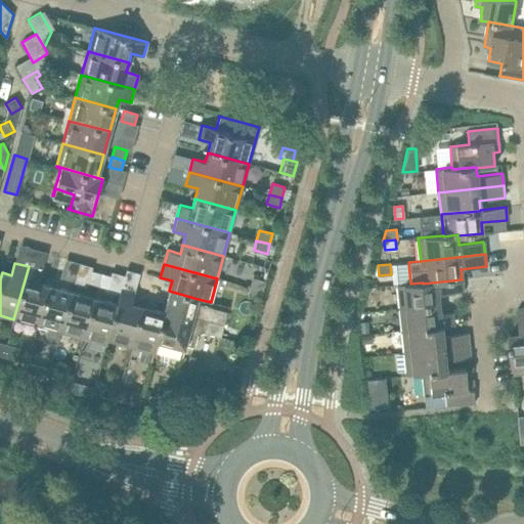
[(37,325),(48,285),(39,282),(42,270),(29,266),(13,319),(37,325)]
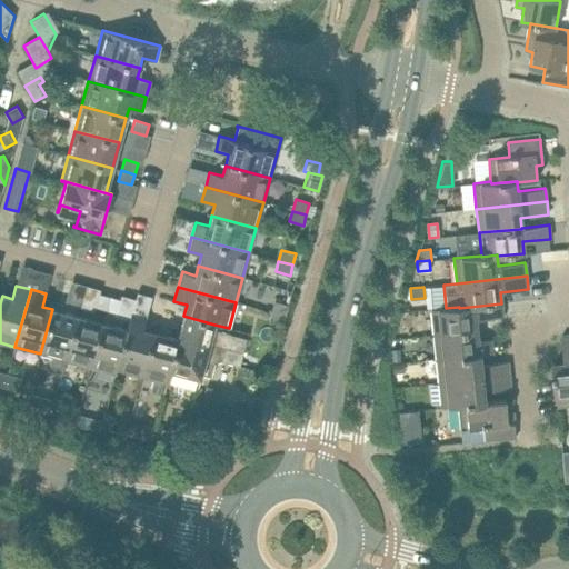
[(106,310),(110,297),(99,293),(95,307),(106,310)]
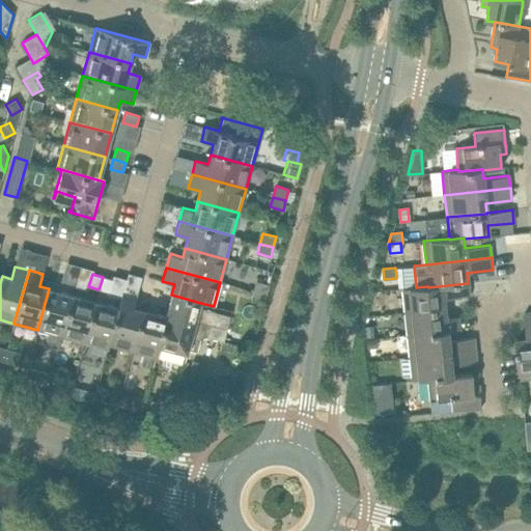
[(112,279),(103,277),(99,289),(109,292),(112,279)]
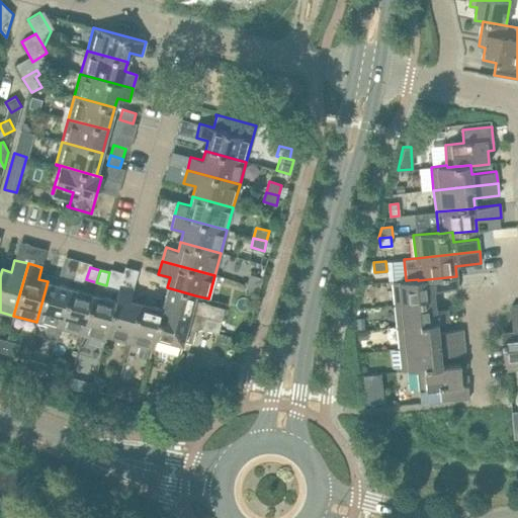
[(249,274),(247,284),(260,287),(262,278),(249,274)]
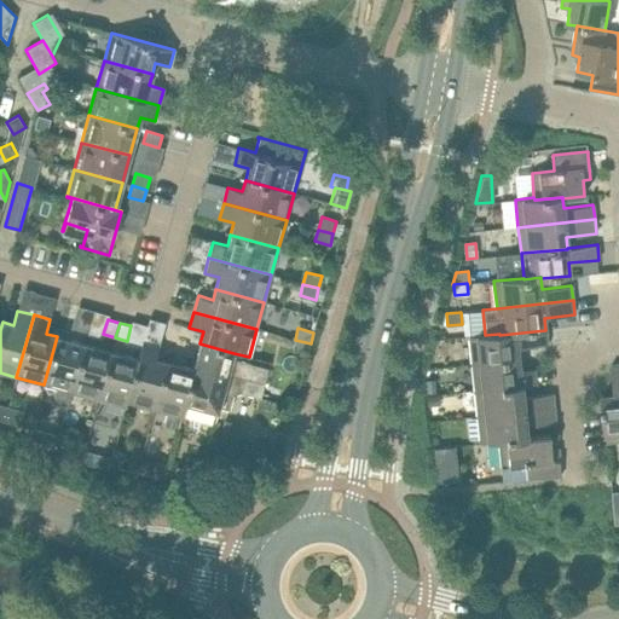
[(547,345),(545,330),(499,335),(499,334),(485,335),(469,337),(473,364),(519,359),(518,347),(547,345)]
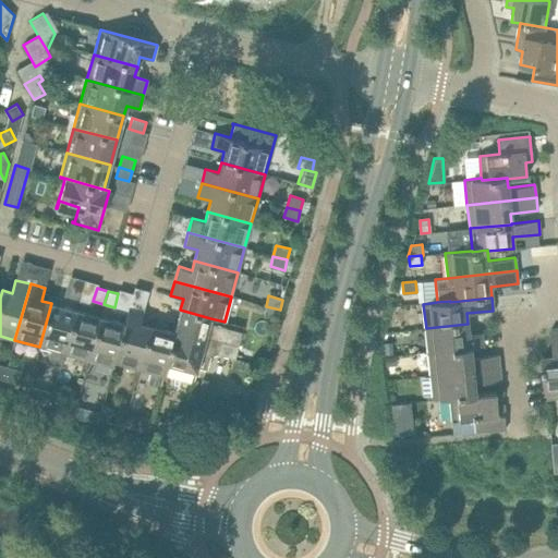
[(62,362),(64,354),(75,310),(51,303),(39,347),(51,350),(49,359),(62,362)]
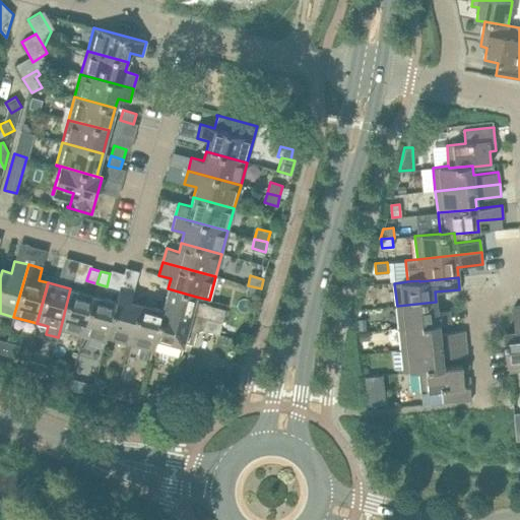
[(105,342),(121,285),(120,285),(116,301),(93,295),(82,336),(105,342)]
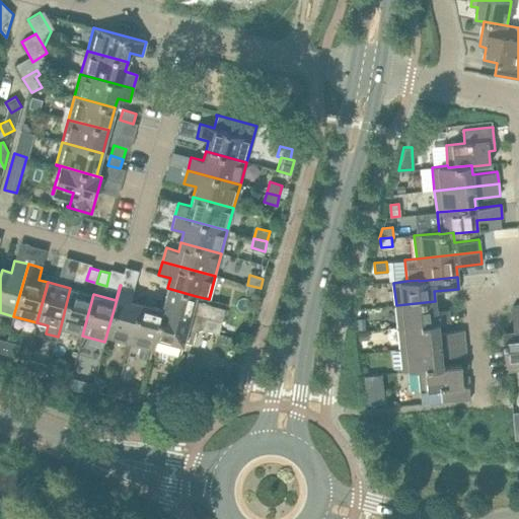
[(129,344),(140,303),(131,300),(134,289),(121,285),(104,342),(105,342),(106,338),(129,344)]
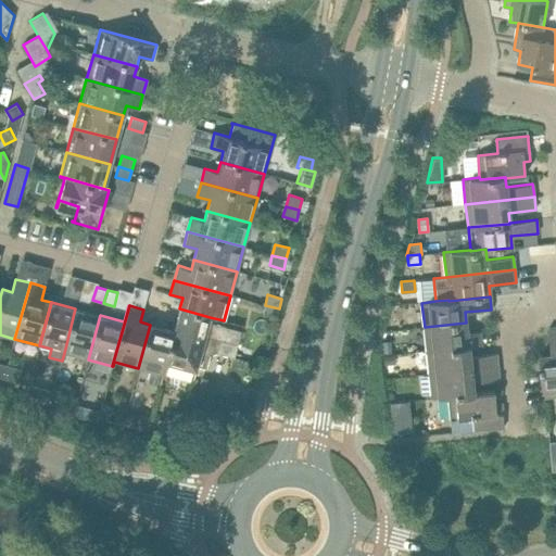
[(276,319),(279,308),(265,305),(262,315),(276,319)]
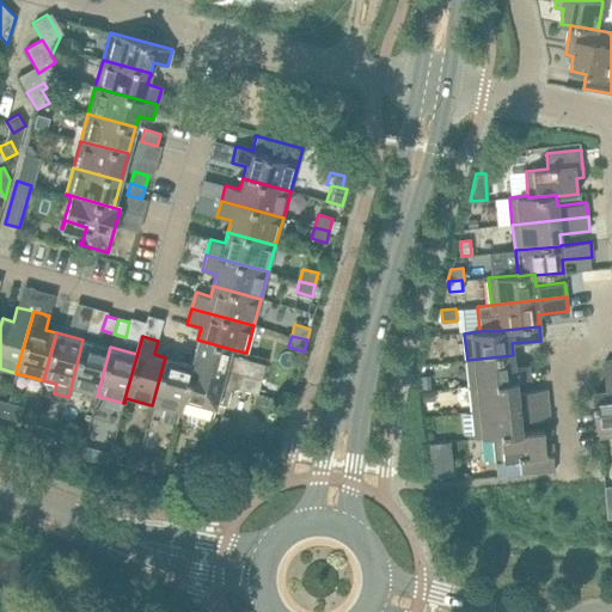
[(97,396),(110,347),(83,340),(71,389),(97,396)]
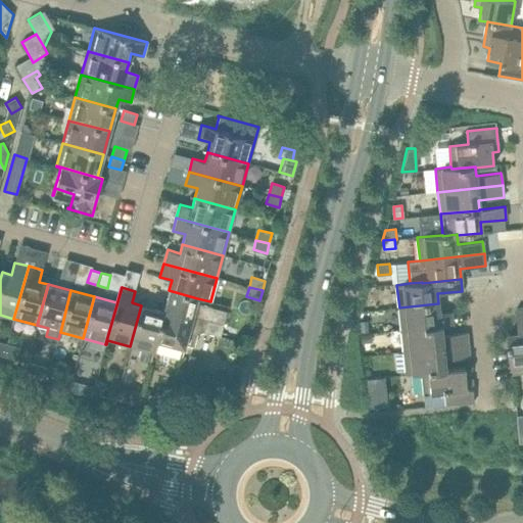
[(221,336),(224,325),(228,312),(196,302),(197,298),(169,290),(163,312),(156,340),(184,347),(185,343),(195,346),(199,334),(203,332),(207,333),(221,336)]
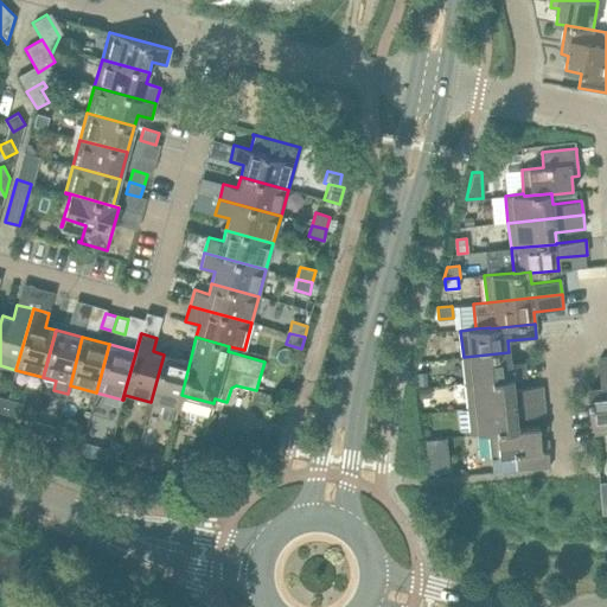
[(510,364),(509,352),(464,357),(466,383),(511,377),(525,376),(524,362),(510,364)]
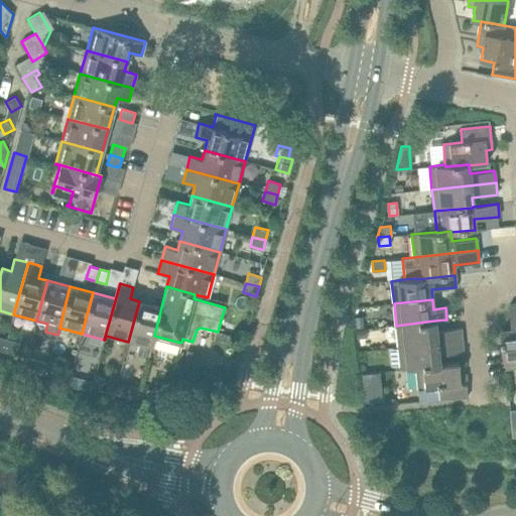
[(148,359),(154,336),(161,307),(139,301),(128,342),(140,345),(137,355),(148,359)]
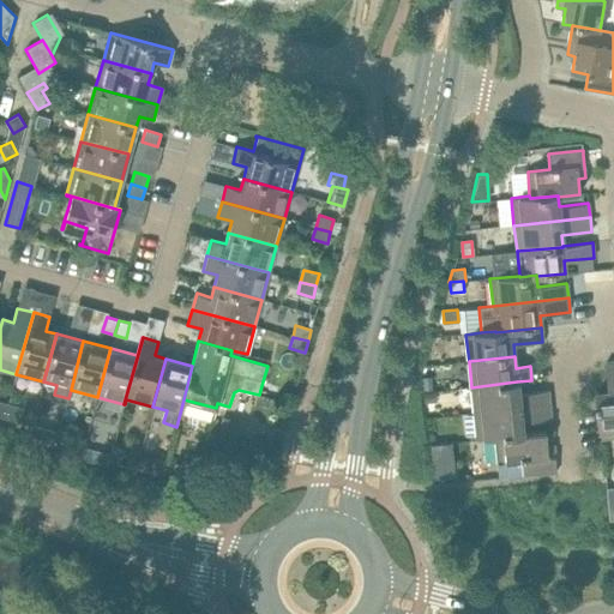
[(613,360),(607,361),(609,391),(597,392),(602,438),(613,437),(613,360)]
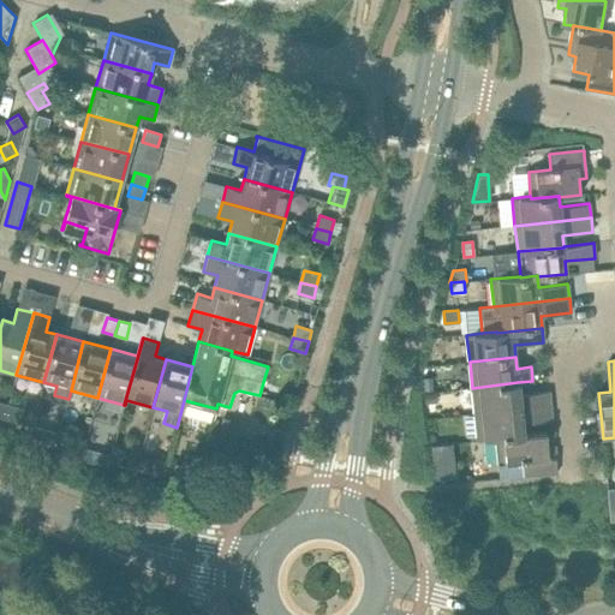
[(550,406),(549,390),(519,394),(518,382),(472,388),(475,413),(550,406)]
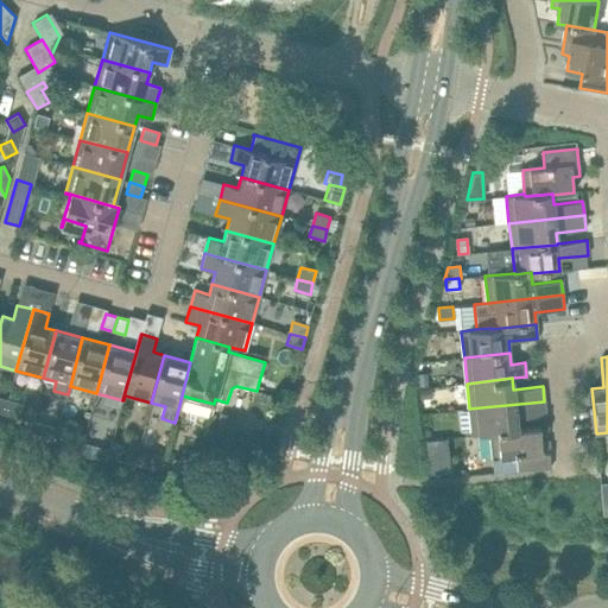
[(19,403),(8,399),(4,415),(16,417),(19,403)]
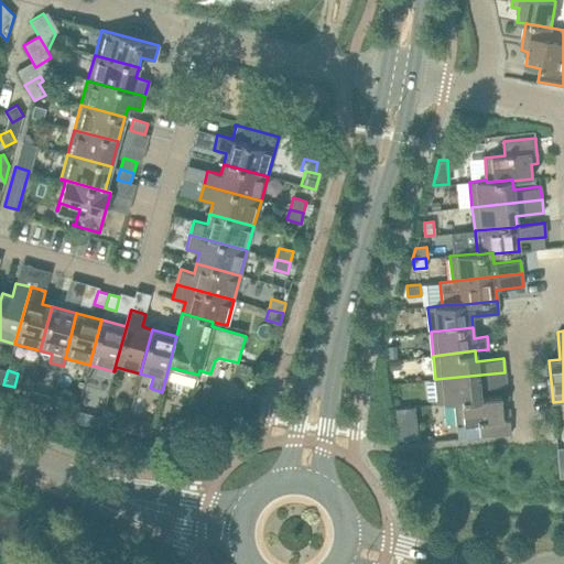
[(479,388),(506,384),(505,372),(435,379),(435,382),(437,404),(455,402),(454,401),(480,399),(479,397),(479,388)]
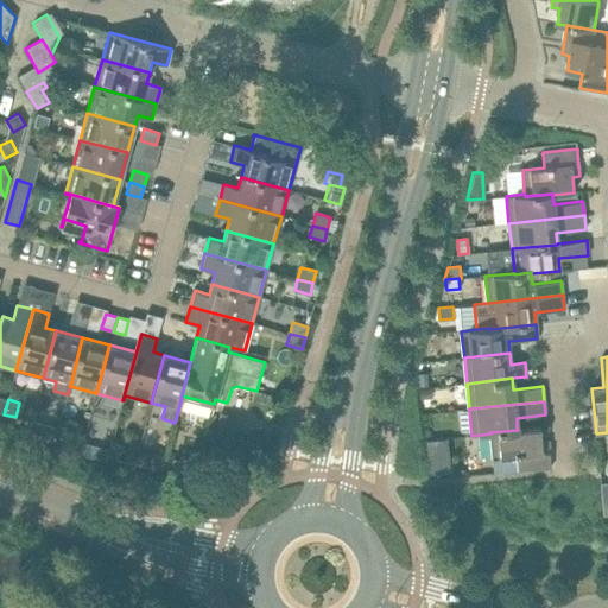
[(57,428),(43,424),(31,420),(27,435),(54,442),(57,428)]
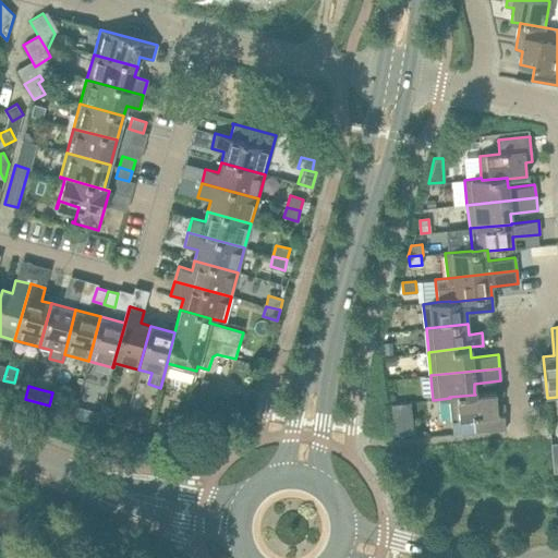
[(506,429),(502,403),(496,404),(495,390),(474,392),(475,395),(449,397),(450,398),(452,421),(473,419),(474,432),(506,429)]
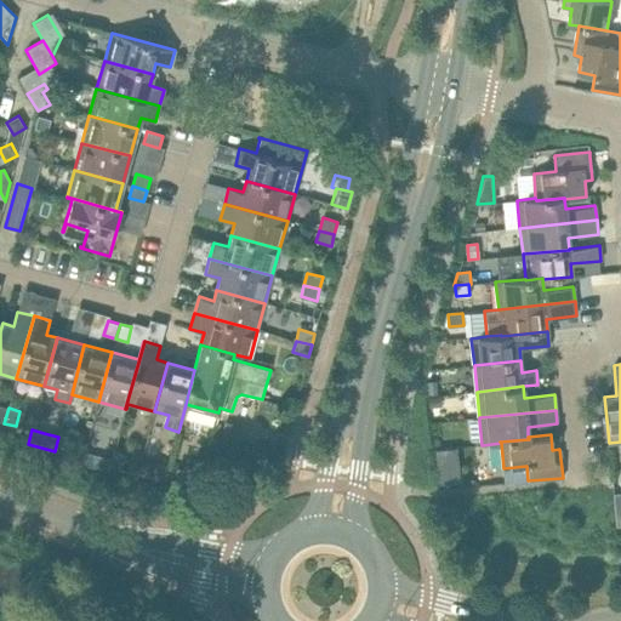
[(113,451),(109,467),(121,471),(125,455),(113,451)]
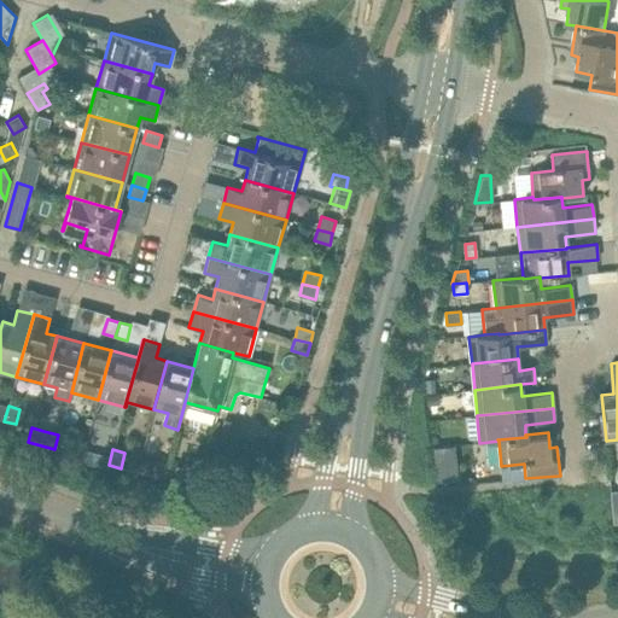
[(473,465),(461,466),(462,479),(474,478),(473,465)]
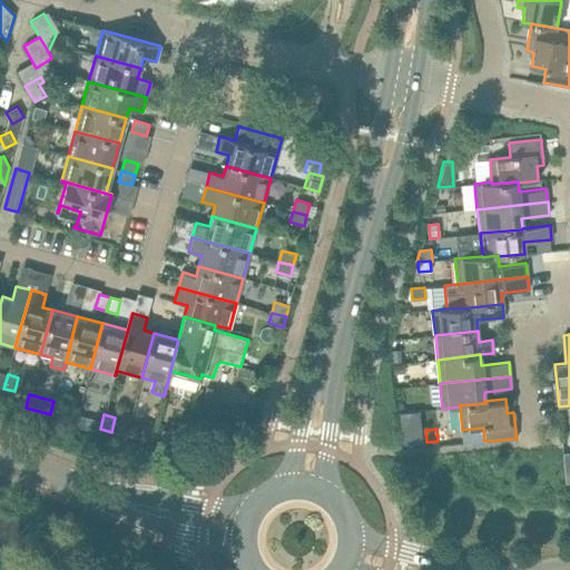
[(421,431),(401,433),(402,445),(423,443),(421,431)]
